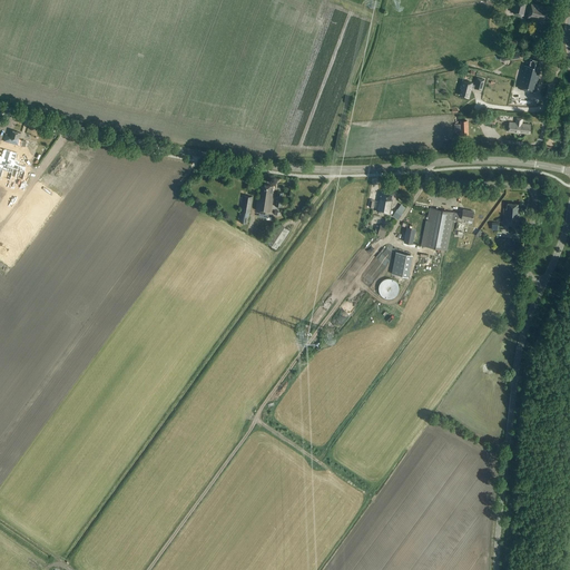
[(523,16),(527,5),(513,1),(510,11),(523,16)]
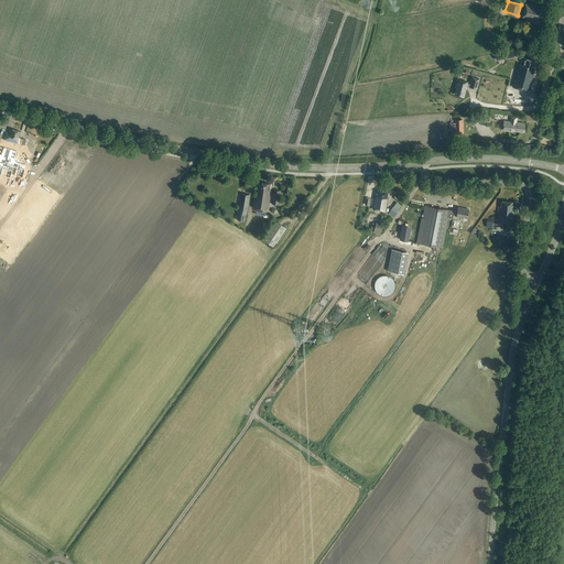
[(544,23),(546,13),(540,12),(541,7),(525,3),(522,18),(544,23)]
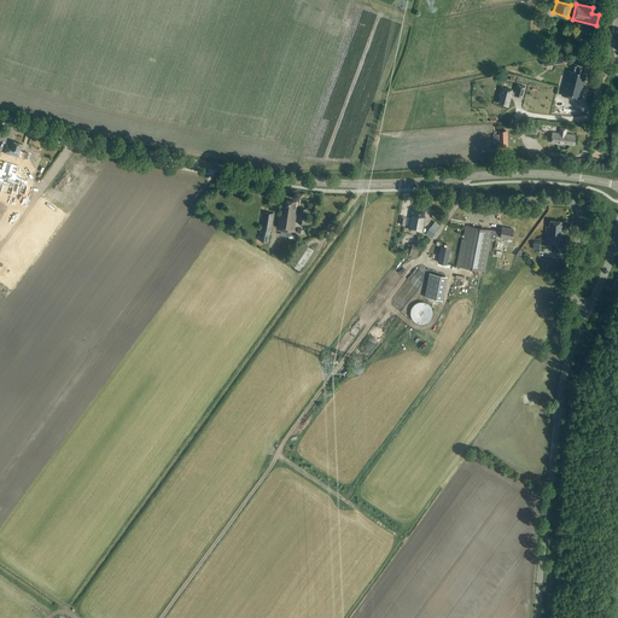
[(581,100),(587,75),(584,75),(587,66),(576,64),(573,71),(570,71),(567,77),(566,77),(561,95),(581,100)]
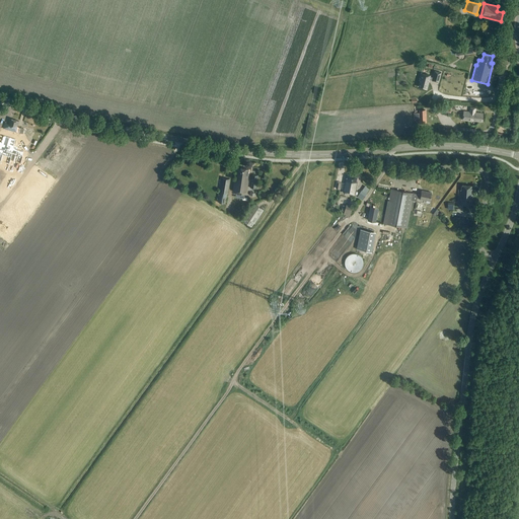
[(421,80),(419,87),(427,89),(429,82),(429,79),(432,80),(433,81),(434,81),(435,81),(439,82),(440,77),(441,74),(441,73),(436,71),(435,71),(434,75),(433,78),(430,77),(430,75),(426,74),(423,73),(421,73),(419,80),(421,80)]
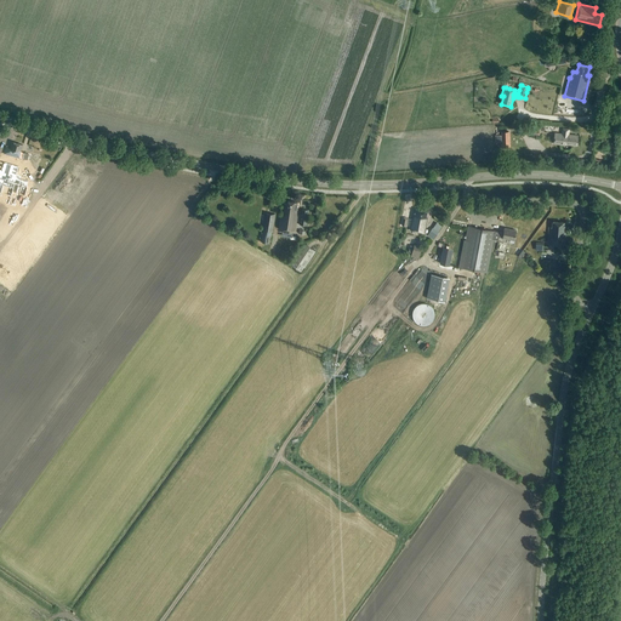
[(569,135),(569,130),(563,129),(563,135),(554,134),(553,143),(565,146),(565,144),(576,146),(577,136),(569,135)]
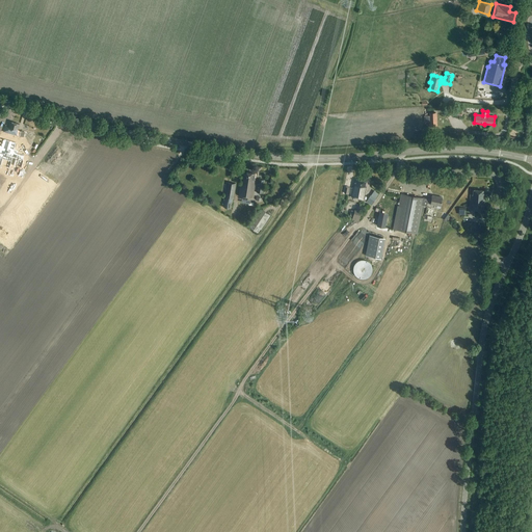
[(429,112),(429,115),(424,116),(425,123),(429,122),(429,126),(437,126),(436,112),(429,112)]
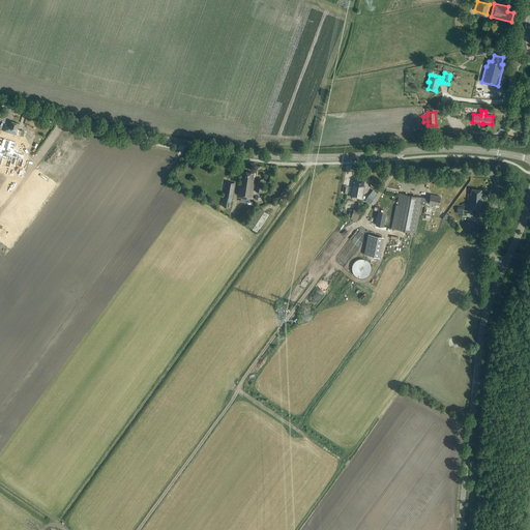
[(28,157),(31,145),(24,143),(25,140),(21,139),(23,131),(10,127),(8,135),(6,135),(4,142),(6,142),(3,153),(17,157),(20,146),(23,147),(20,154),(28,157)]
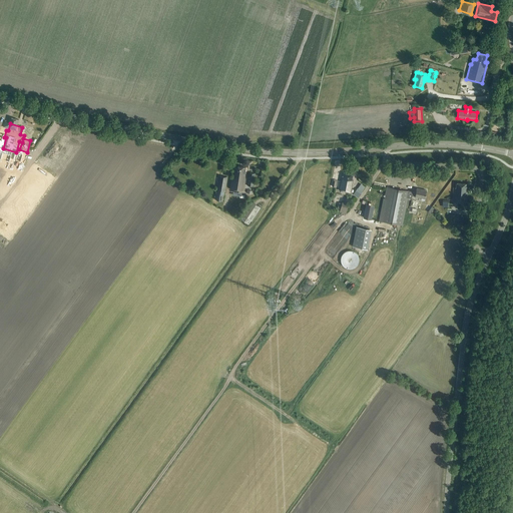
[(245,172),(246,167),(237,166),(237,167),(233,167),(230,188),(244,190),(246,173),(245,172)]
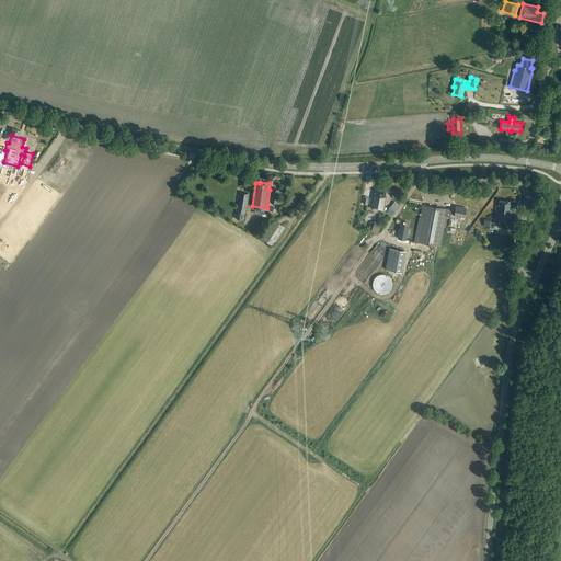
[(386,196),(387,192),(376,190),(375,194),(374,194),(370,208),(384,210),(387,196),(386,196)]
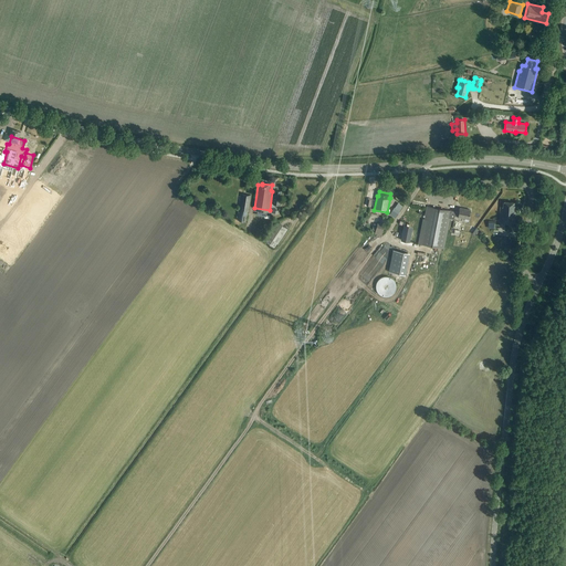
[(247,221),(251,196),(242,194),(238,220),(247,221)]
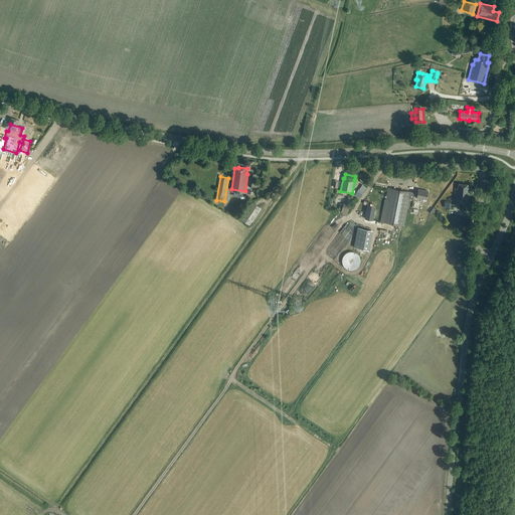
[(469,189),(469,185),(460,184),(459,189),(456,188),(455,201),(468,203),(470,189),(469,189)]
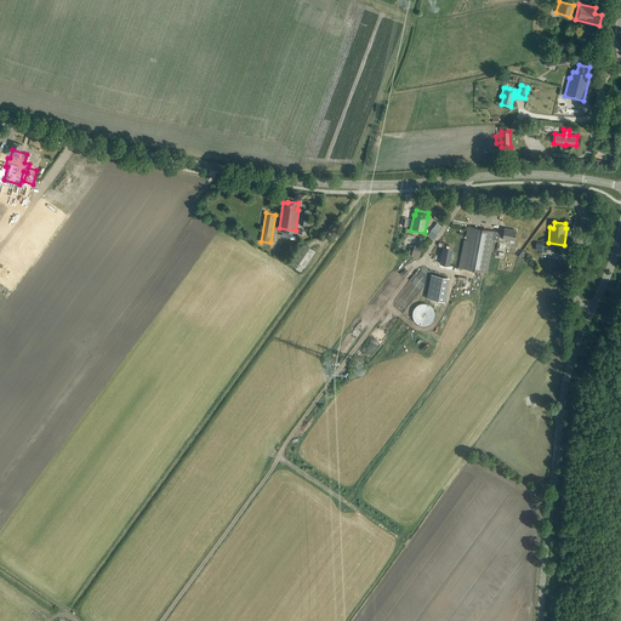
[(503,233),(468,226),(460,268),(488,273),(494,240),(499,241),(500,238),(514,240),(517,231),(505,228),(503,233)]
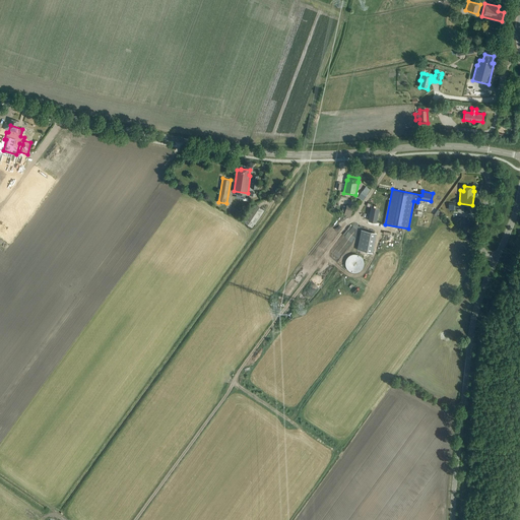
[(362,192),(359,197),(363,200),(367,195),(362,192)]
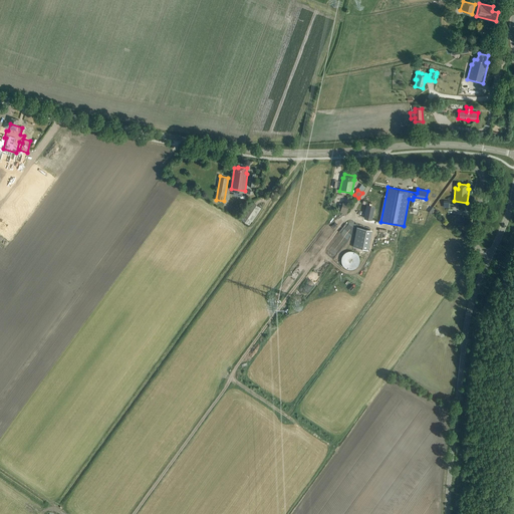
[(250,225),(262,208),(251,201),(239,218),(250,225)]
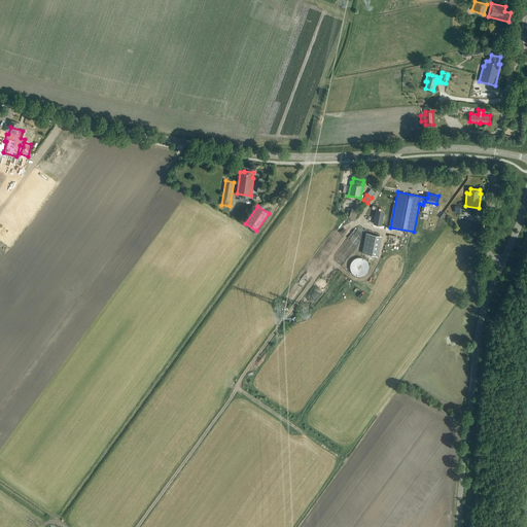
[(383,224),(384,215),(377,213),(375,222),(375,224),(382,225),(383,224)]
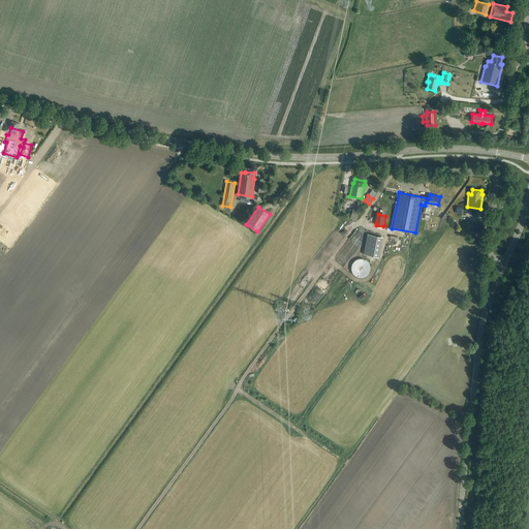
[(358,239),(343,256),(348,260),(363,243),(358,239)]
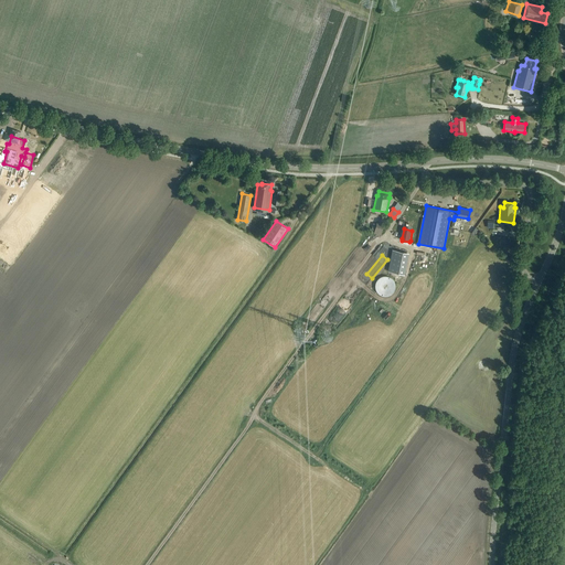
[(434,267),(434,255),(418,255),(418,272),(423,272),(423,267),(434,267)]
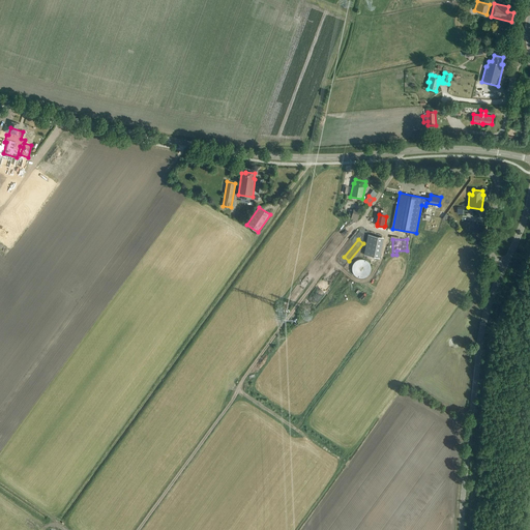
[(323,257),(327,261),(332,255),(328,251),(323,257)]
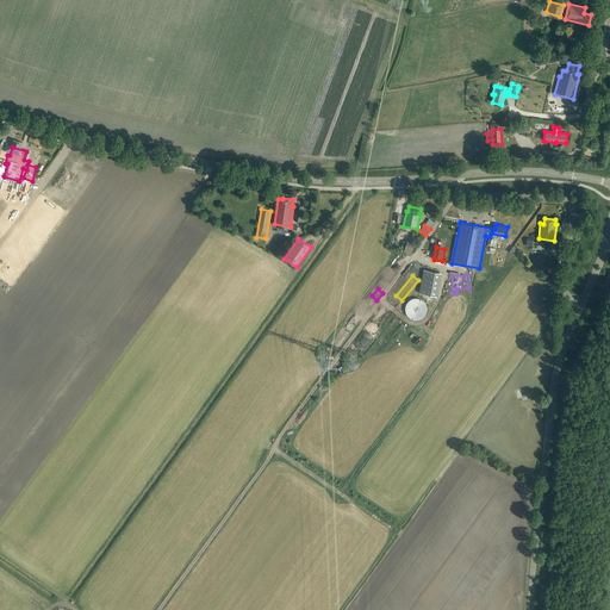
[(424,316),(427,312),(427,307),(425,304),(423,300),(418,298),(414,298),(410,300),(406,303),(405,307),(405,312),(408,316),(411,319),(416,319),(421,319),(424,316)]
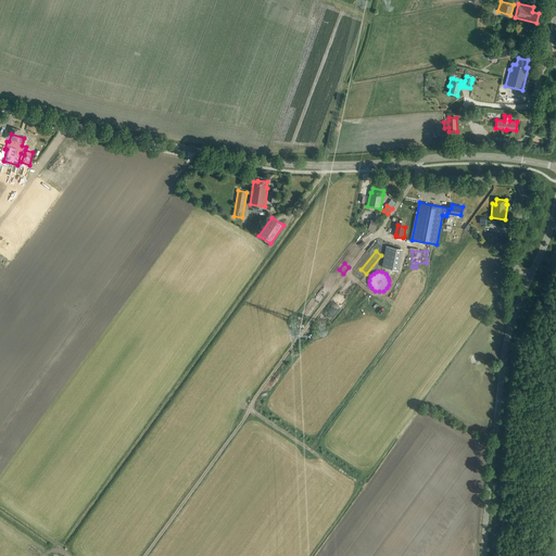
[(332,319),(340,312),(336,307),(327,315),(332,319)]
